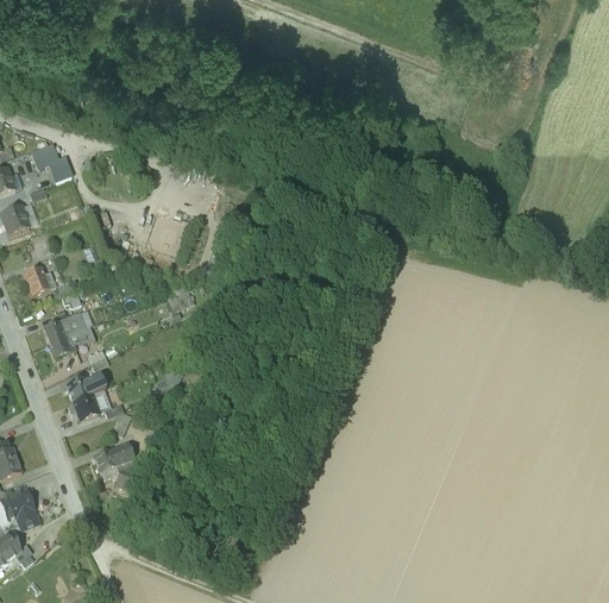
[(54,145),(32,154),(38,169),(49,164),(55,180),(70,174),(66,159),(60,161),(54,145)]
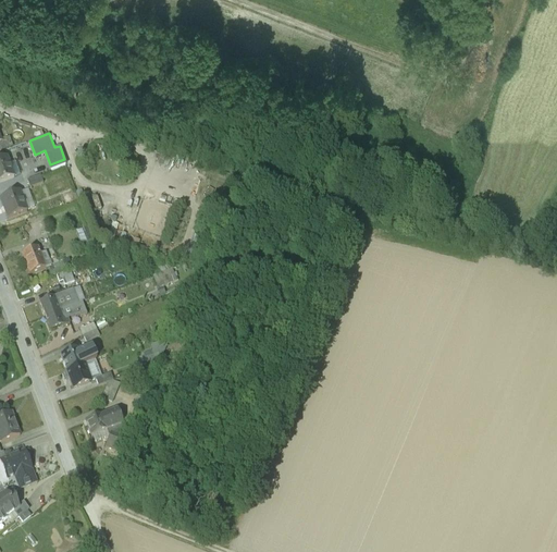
[(8,136),(1,139),(0,139),(3,148),(11,145),(8,136)]
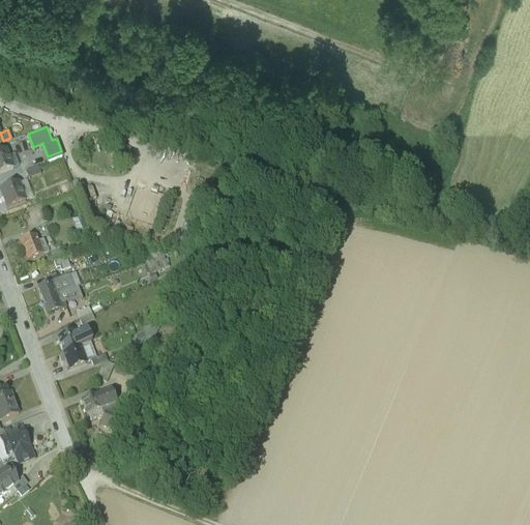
[(6,146),(0,147),(0,167),(12,163),(6,146)]
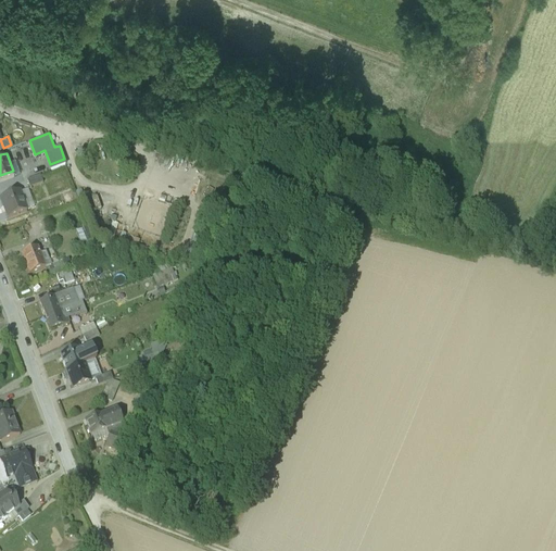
[(30,184),(45,178),(41,172),(27,176),(30,184)]
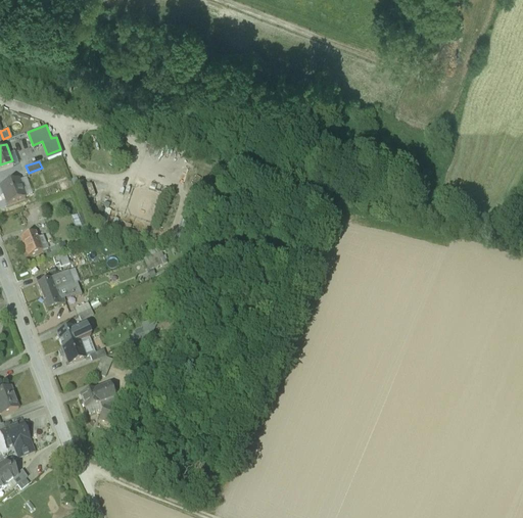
[(199,190),(207,193),(215,178),(203,174),(199,190)]
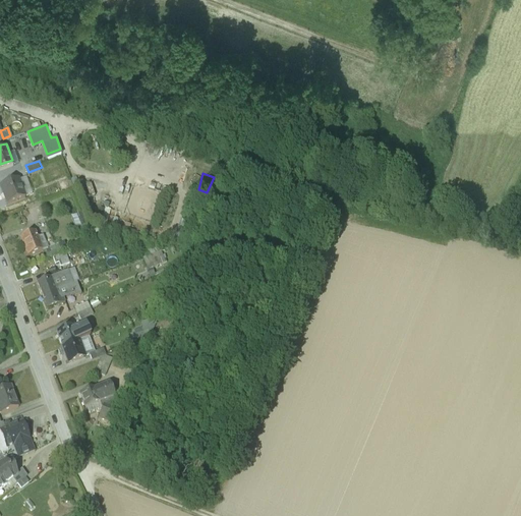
[(19,176),(26,194),(32,191),(25,174),(19,176)]
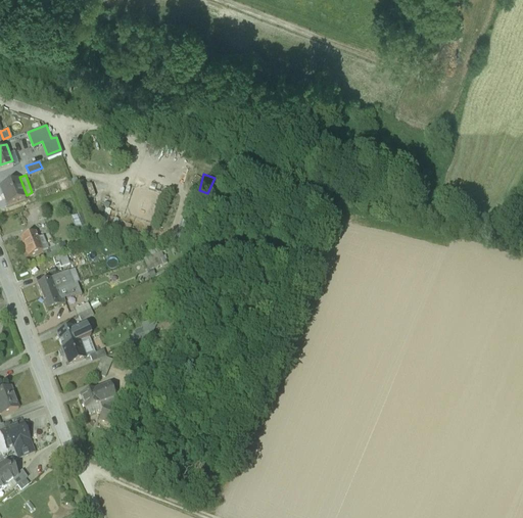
[(18,176),(1,182),(8,201),(27,195),(19,177),(18,176)]
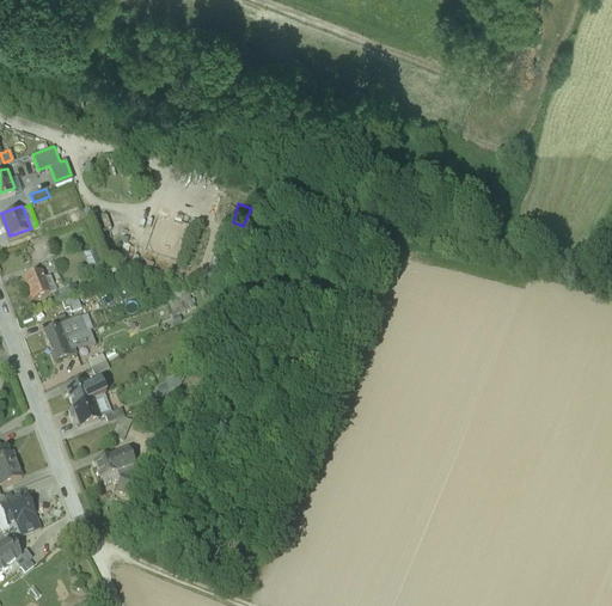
[(178,216),(201,224),(204,213),(182,206),(178,216)]
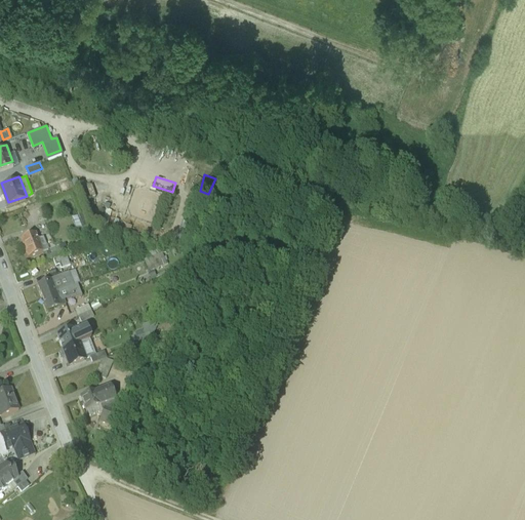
[(37,230),(23,236),(29,253),(44,248),(42,241),(44,241),(41,235),(39,235),(37,230)]
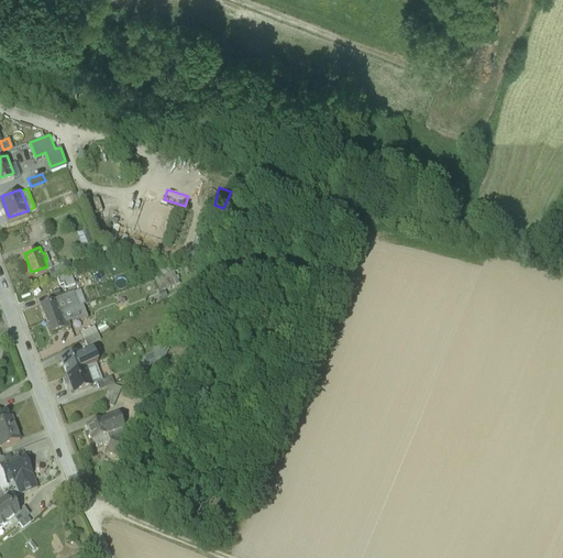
[(47,269),(50,276),(70,269),(68,262),(65,262),(47,269)]
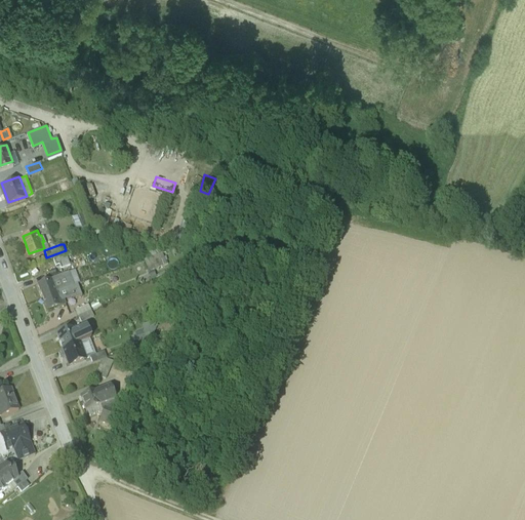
[(62,266),(71,263),(67,251),(54,256),(56,263),(59,262),(62,266)]
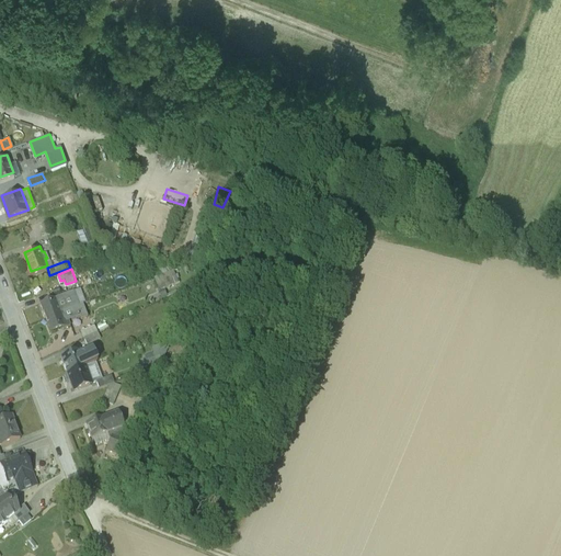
[(172,269),(153,275),(159,288),(176,281),(172,269)]
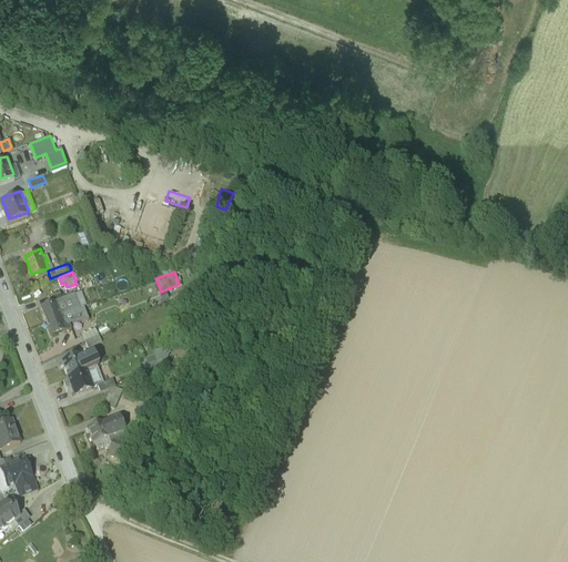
[(71,293),(54,298),(61,313),(80,306),(77,298),(73,298),(71,293)]
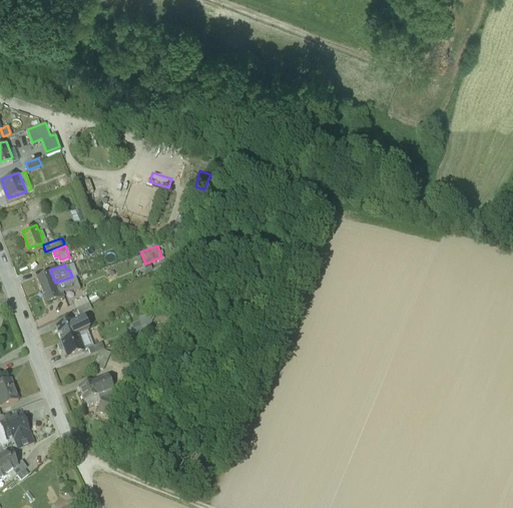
[(36,275),(41,288),(55,283),(49,270),(36,275)]
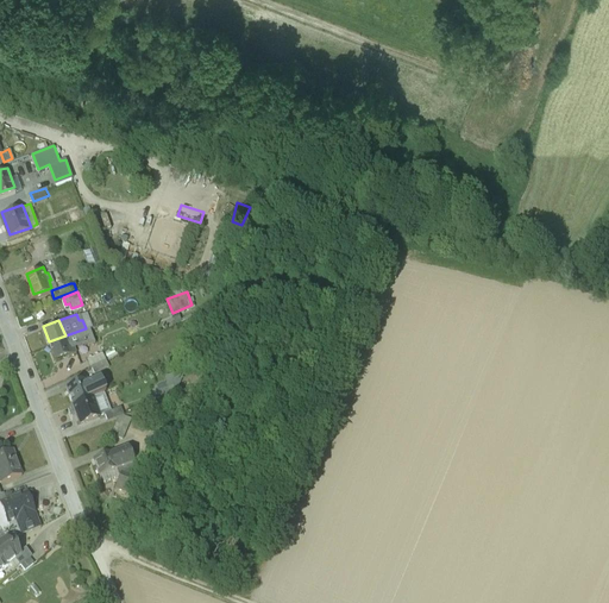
[(202,325),(193,321),(189,332),(198,335),(202,325)]
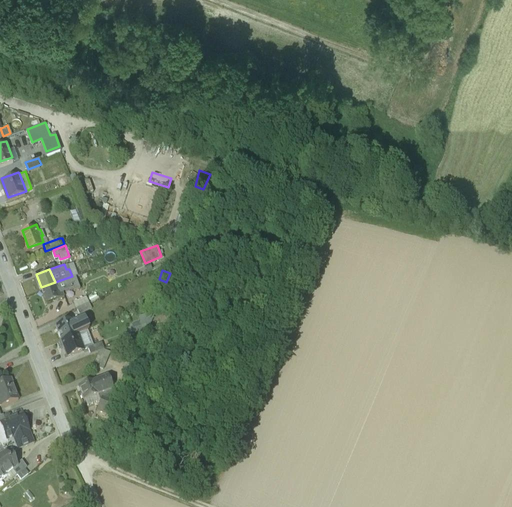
[(55,282),(59,295),(68,292),(65,284),(77,279),(75,274),(72,276),(55,282)]
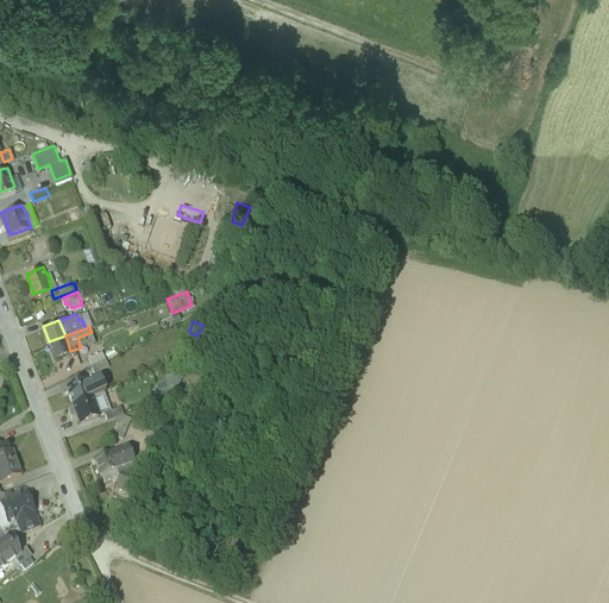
[(66,335),(49,341),(55,357),(70,351),(66,335)]
